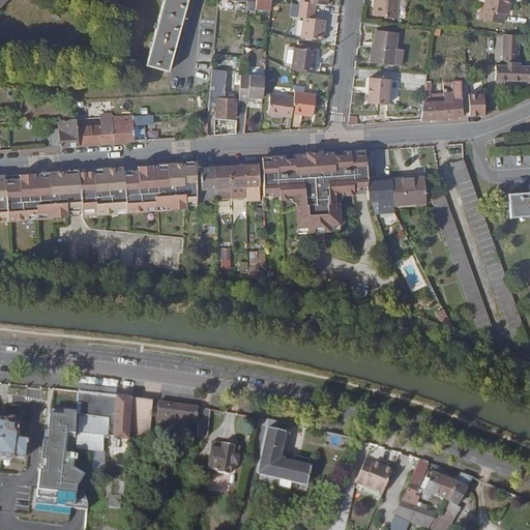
[(163,0),(146,65),(169,72),(176,45),(176,43),(180,42),(181,37),(178,36),(187,0),(163,0)]
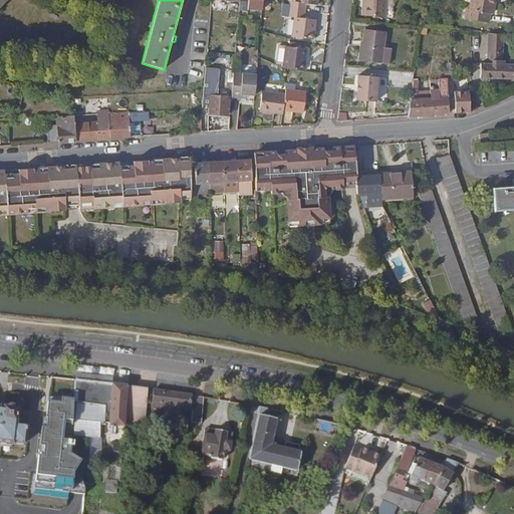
[(248,0),(247,9),(261,10),(263,0),(262,0),(248,0)]
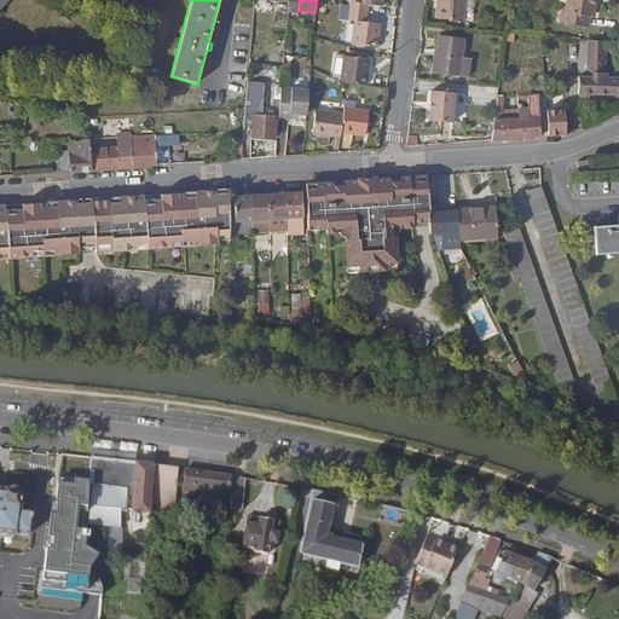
[(357,0),(358,3),(351,1),(350,5),(350,11),(368,13),(369,4),(383,6),(383,0),(357,0)]
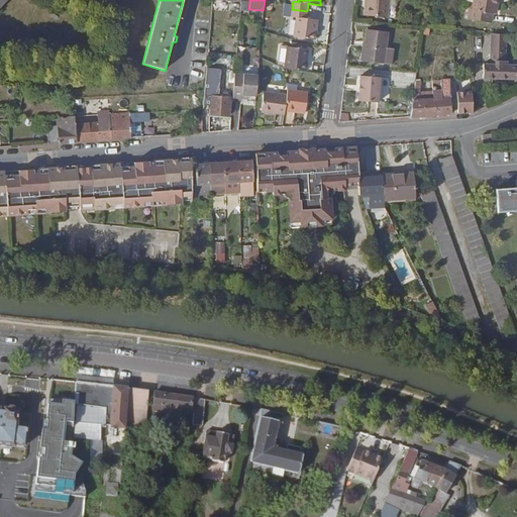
[(366,0),(366,16),(388,17),(389,0),(366,0)]
